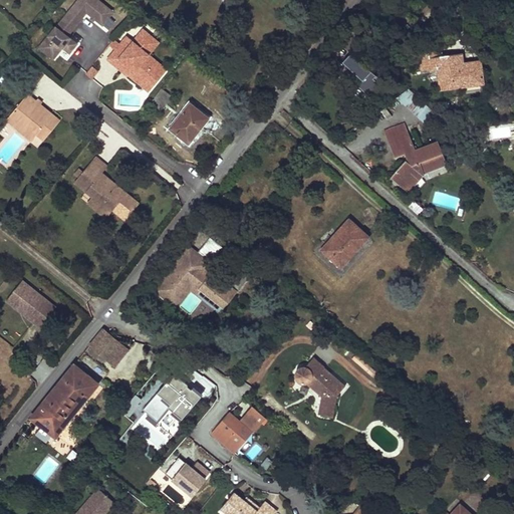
[(76,0),(65,15),(77,24),(86,13),(91,16),(95,20),(102,26),(113,12),(98,0),(76,0)]
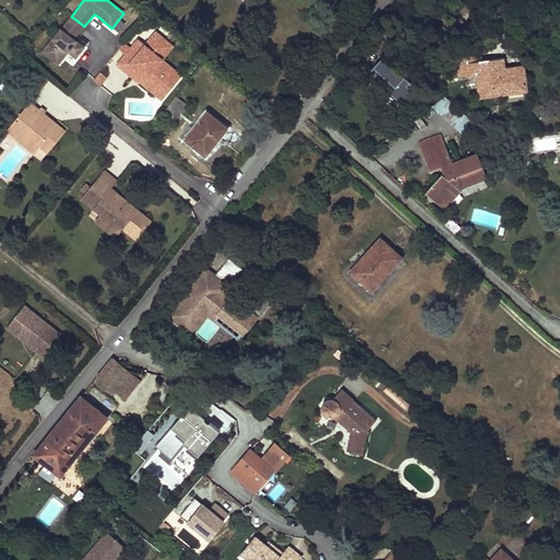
[(73,38),(84,26),(71,16),(42,53),(57,66),(68,53),(76,58),(84,47),(73,38)]
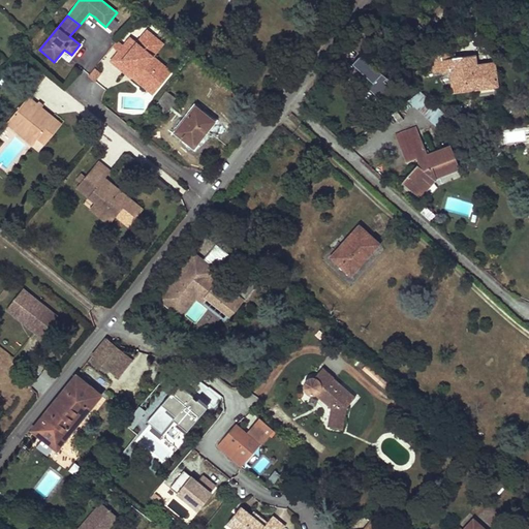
[(162,44),(146,31),(136,43),(129,38),(123,47),(118,52),(111,62),(124,73),(129,67),(135,72),(131,78),(146,89),(149,85),(154,84),(158,88),(164,80),(157,72),(162,65),(152,57),(162,44)]
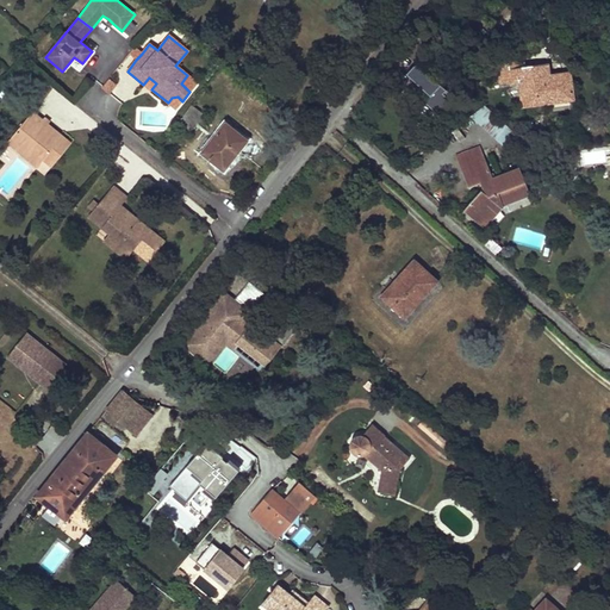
[(135,48),(129,54),(136,60),(142,54),(135,48)]
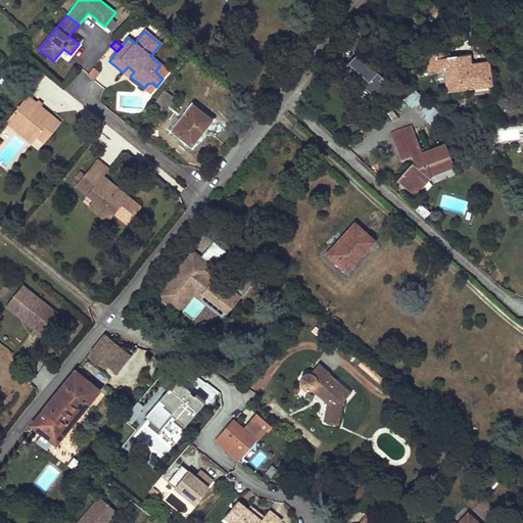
[(375,67),(353,50),(345,59),(367,78),(362,83),(369,89),(378,78),(371,73),(375,67)]
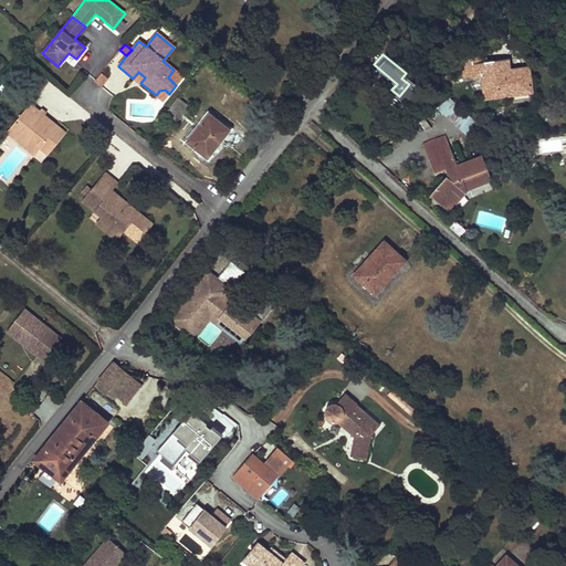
[(462,70),(457,71),(458,79),(482,75),(485,98),(532,92),(528,67),(510,70),(507,59),(485,61),(485,55),(461,59),(462,70)]
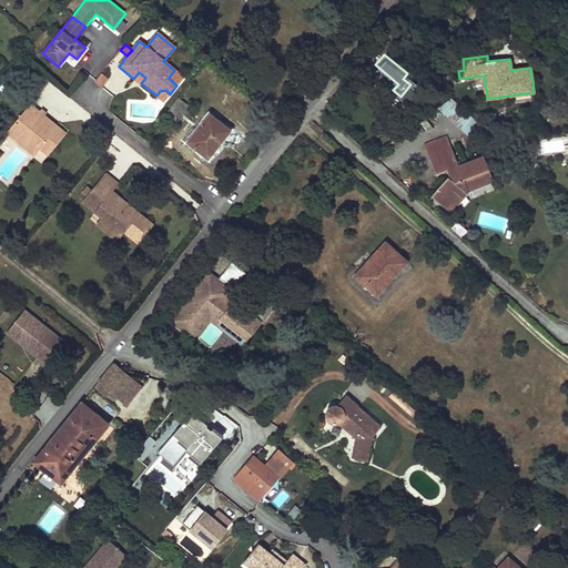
[(183,77),(174,70),(169,78),(176,85),(183,77)]
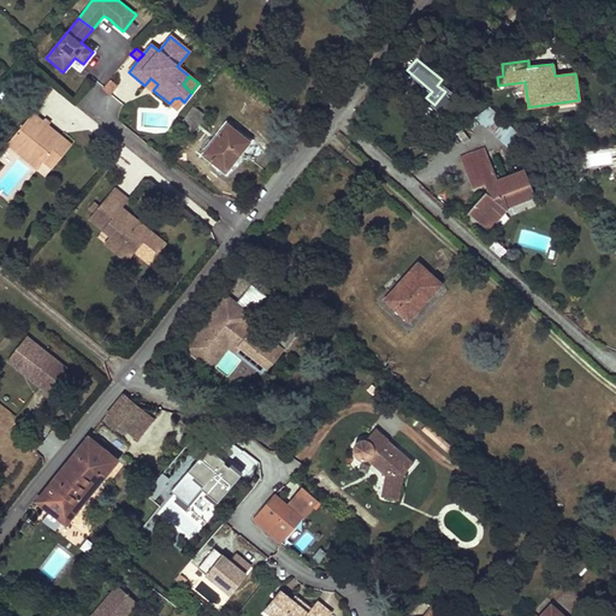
[(150,78),(144,86),(152,92),(153,90),(158,84),(150,78)]
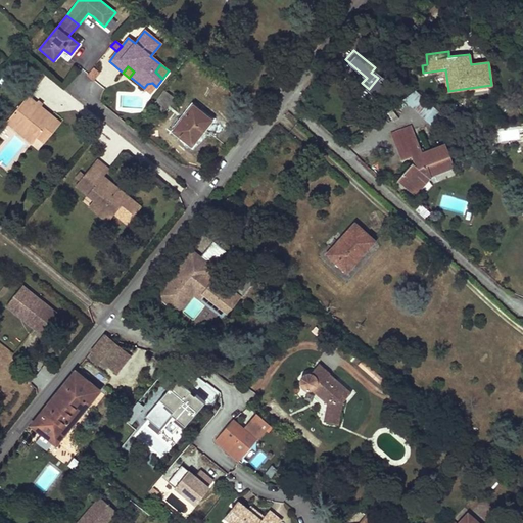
[(100,73),(94,67),(87,75),(93,80),(100,73)]
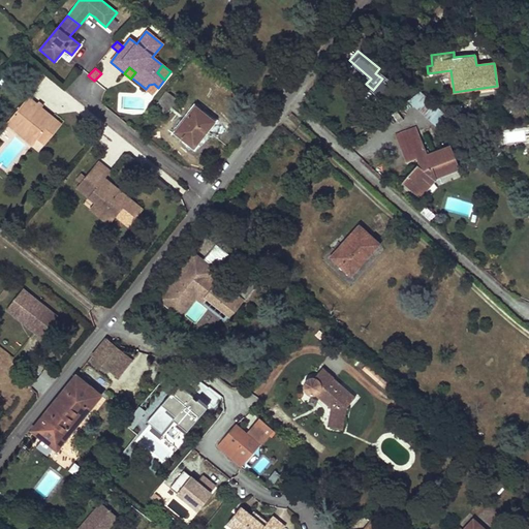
[(152,94),(158,88),(154,84),(149,85),(146,89),(152,94)]
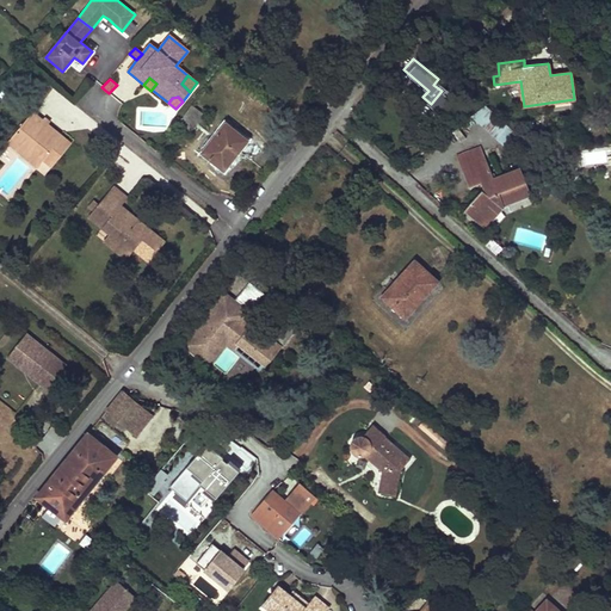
[(192,105),(179,122),(191,131),(204,115),(192,105)]
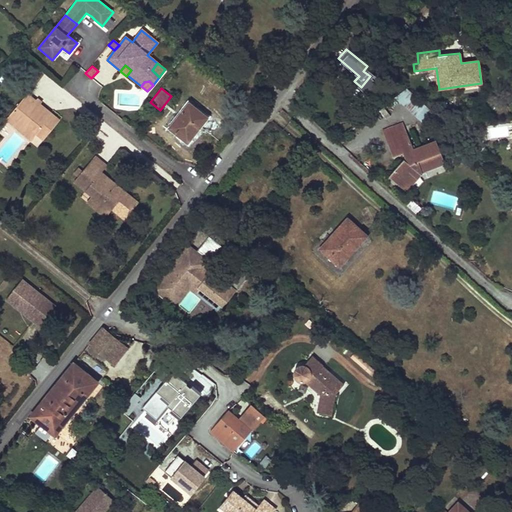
[(372,106),(378,118),(408,101),(402,89),(372,106)]
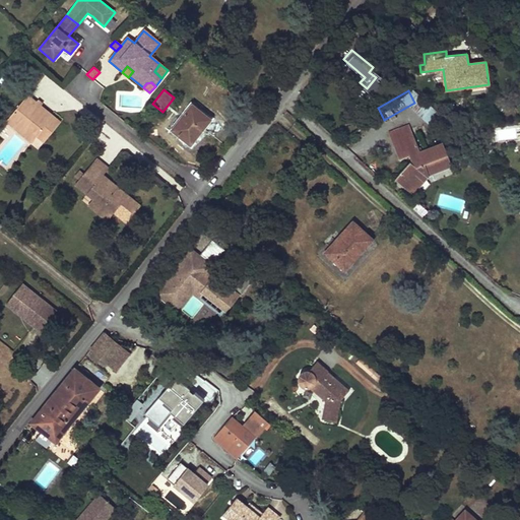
[(38,136),(45,142),(61,122),(41,106),(39,108),(36,105),(37,103),(27,95),(7,122),(18,131),(23,125),(38,136)]
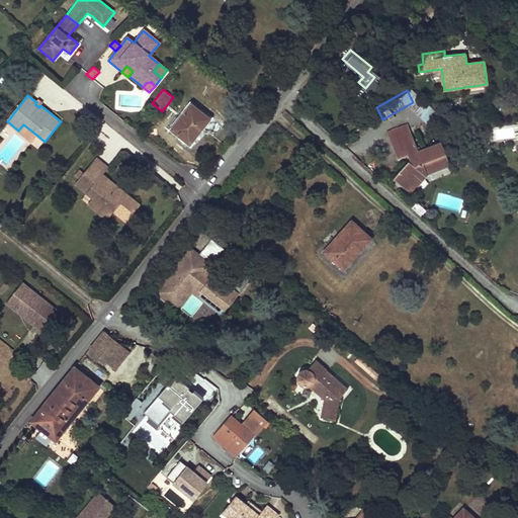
[(172,130),(190,145),(201,130),(194,124),(203,113),(191,104),(179,120),(176,124),(172,130)]
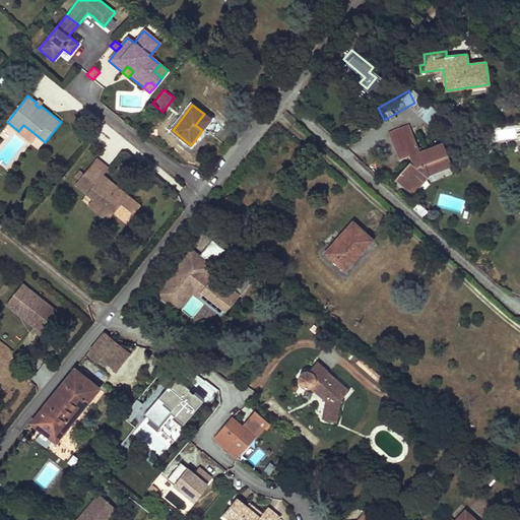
[(204,114),(195,125),(202,130),(210,120),(204,114)]
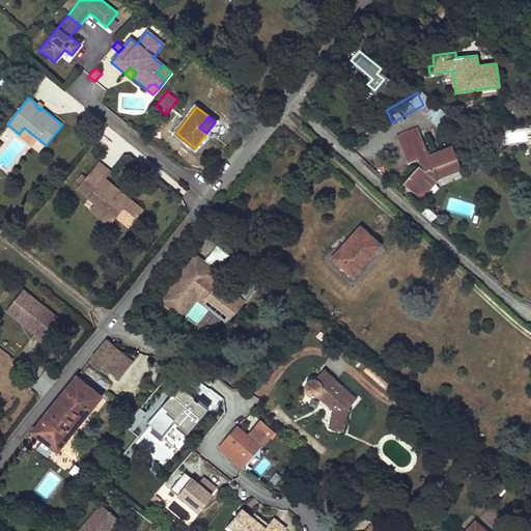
[(24,128),(19,134),(33,145),(38,139),(24,128)]
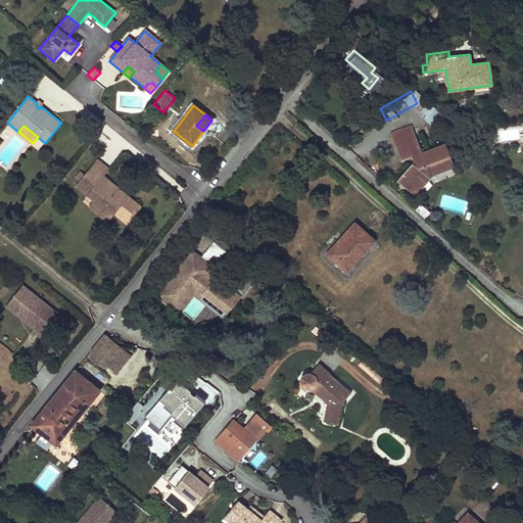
[(413,163),(398,180),(413,193),(427,177),(454,167),(445,145),(423,154),(413,128),(392,136),(401,161),(415,156),(418,164),(415,165),(413,163)]
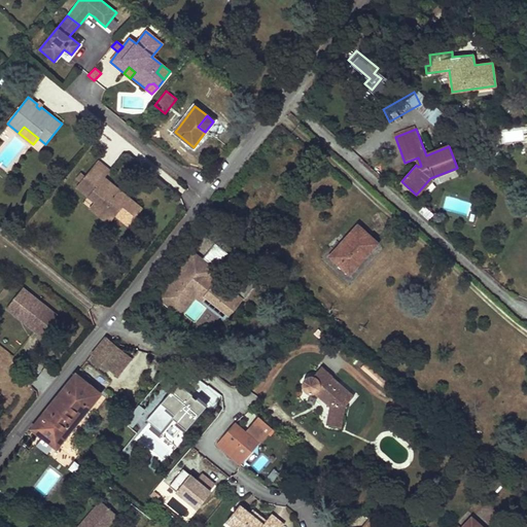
[(99,161),(89,172),(101,182),(105,177),(110,171),(99,161)]
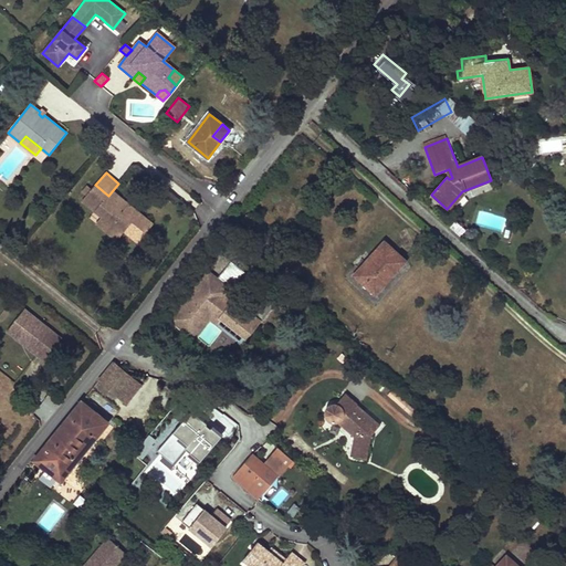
[(95,185),(83,200),(95,210),(102,217),(98,220),(112,231),(116,224),(124,231),(138,242),(154,224),(135,209),(133,212),(126,207),(122,212),(113,205),(121,197),(113,190),(108,196),(95,185)]
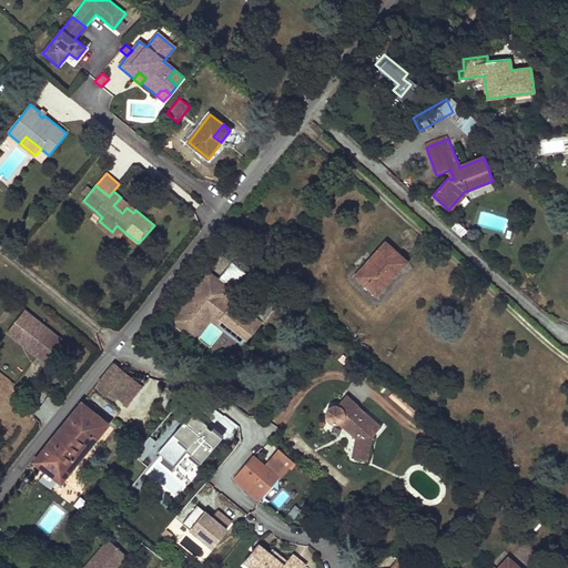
[(121,198),(113,205),(122,213),(127,208),(133,213),(135,210),(121,198)]
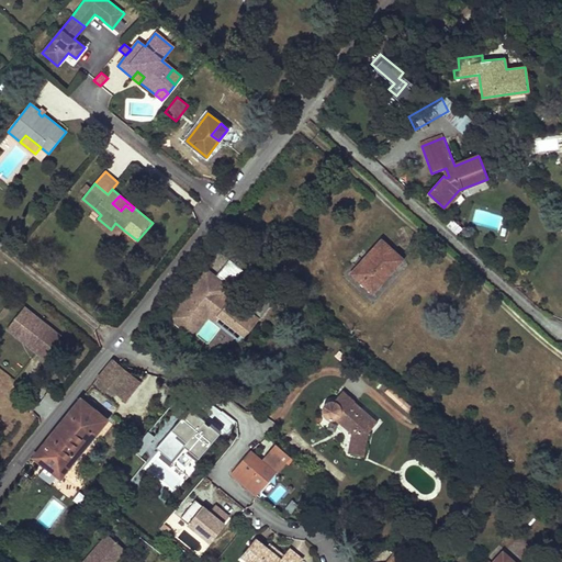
[(101,215),(94,209),(89,216),(96,222),(98,218),(101,215)]
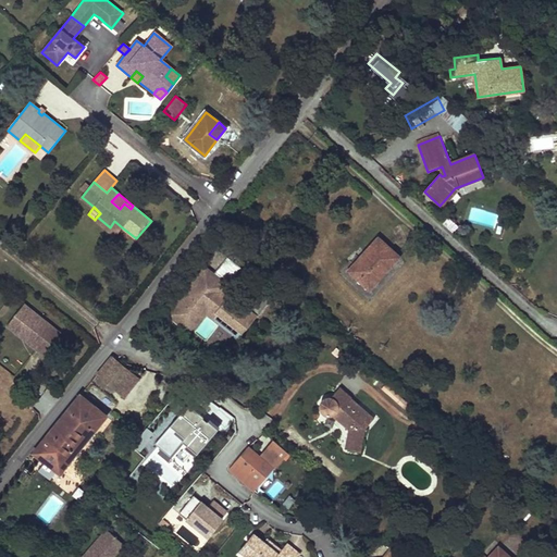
[(97,217),(95,220),(115,236),(122,227),(114,221),(110,227),(97,217)]
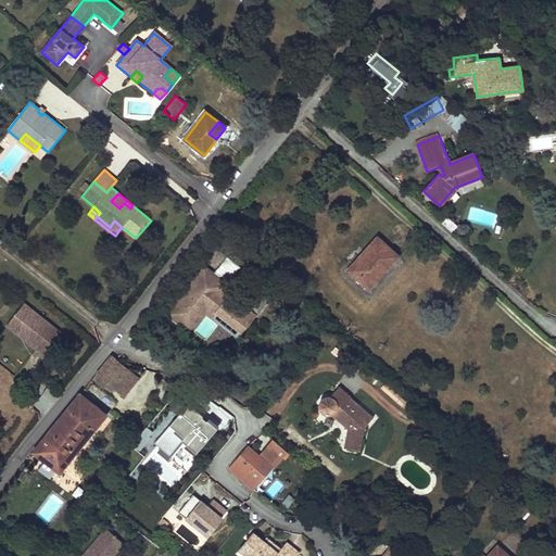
[(359,257),(362,260),(350,272),(369,289),(399,256),(378,238),(359,257)]
